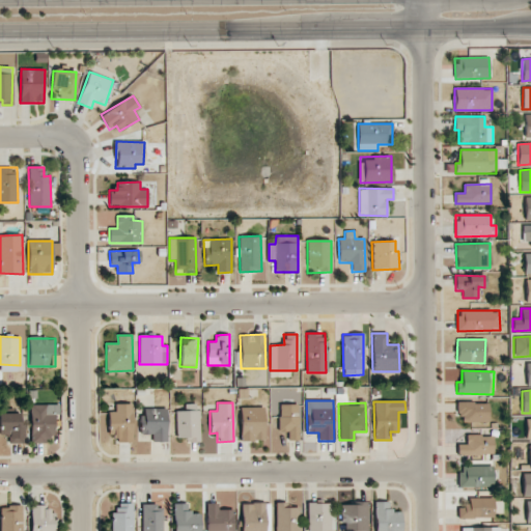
[(488,422),(488,402),(456,402),(456,415),(463,415),(463,422),(488,422)]
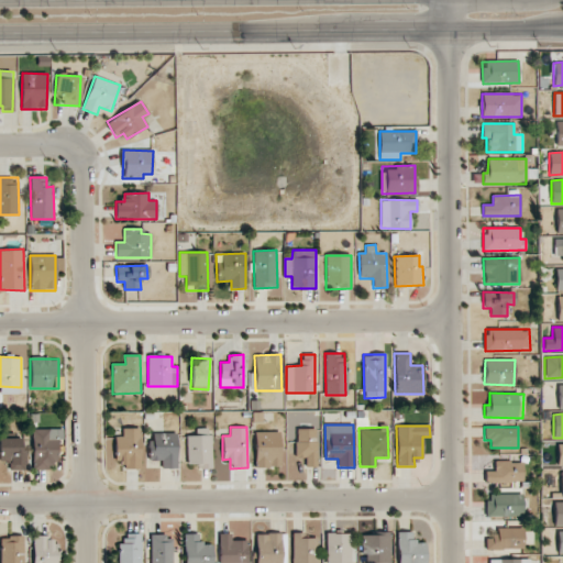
[(114,437),(114,460),(123,460),(123,468),(140,468),(140,428),(123,428),(123,437),(114,437)]
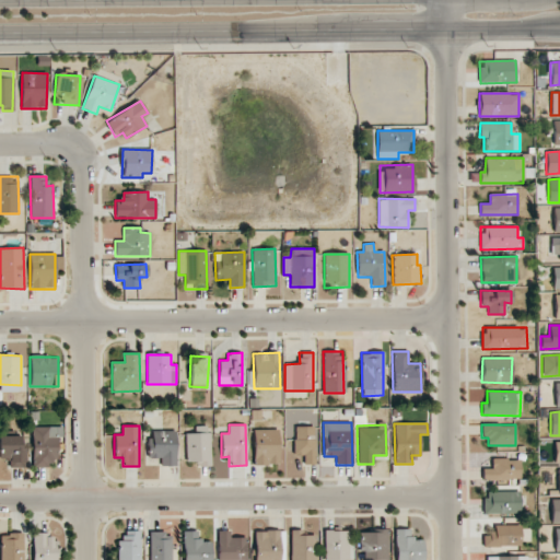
[(304,465),(316,464),(315,426),(293,427),(294,455),(303,455),(304,465)]
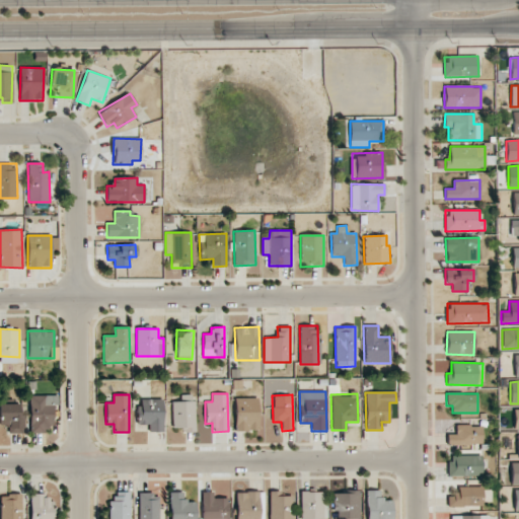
[(57,395),(29,395),(30,433),(46,433),(46,426),(52,425),(52,404),(58,403),(57,395)]
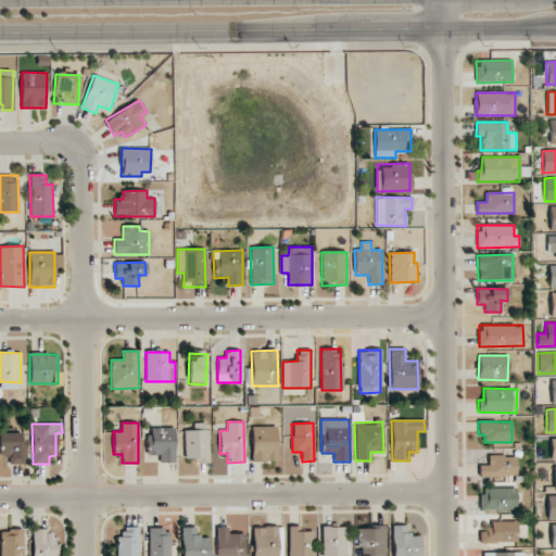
[(252,462),(279,460),(278,426),(251,427),(252,462)]
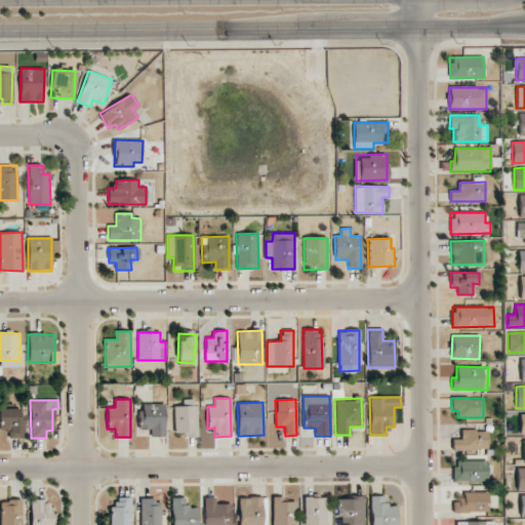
[(197,406),(173,406),(174,433),(186,433),(186,437),(197,437),(197,406)]
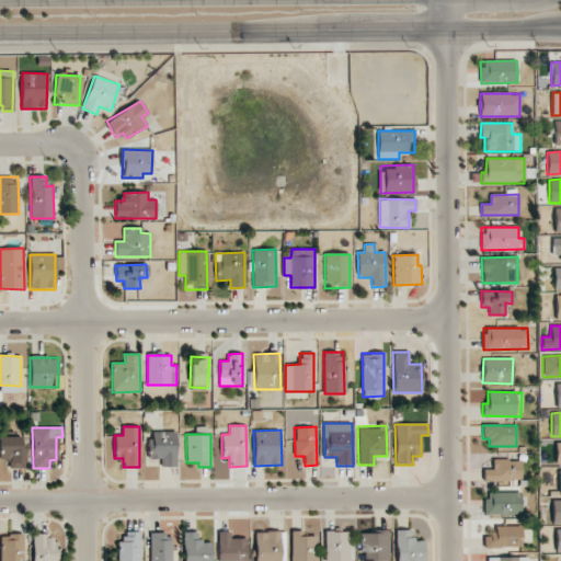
[(23,468),(23,436),(0,436),(0,458),(9,458),(9,469),(23,468)]
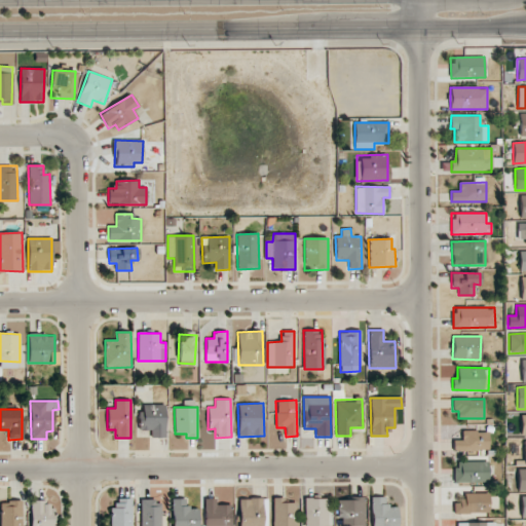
[(488,451),(489,431),(462,430),(461,440),(453,440),(453,450),(488,451)]
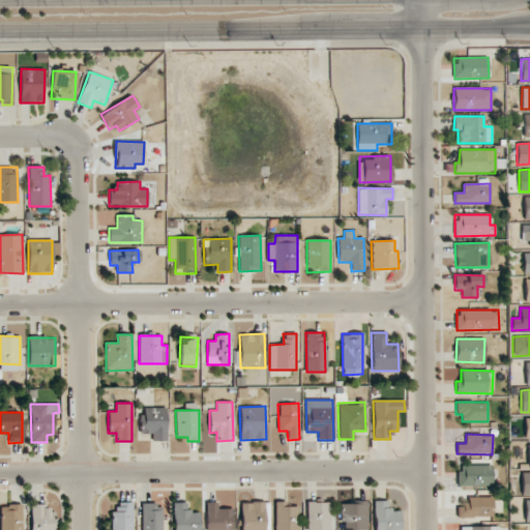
[(458,486),(492,486),(492,466),(457,467),(458,486)]
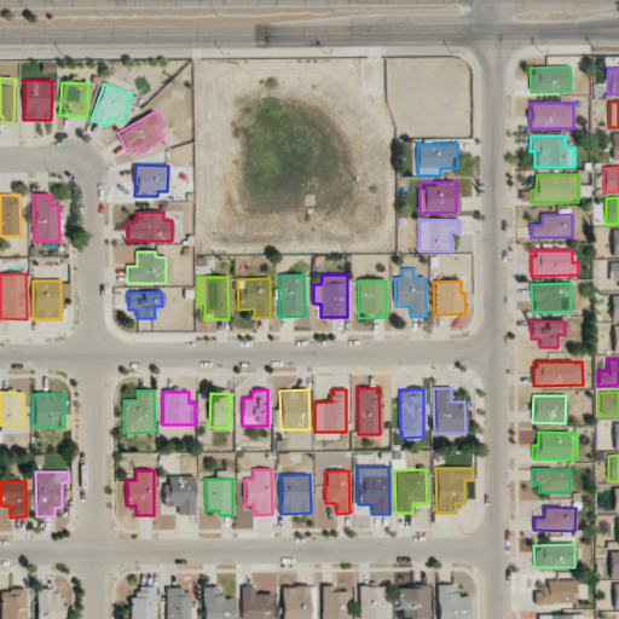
[(618,551),(608,553),(609,578),(618,577),(618,551)]
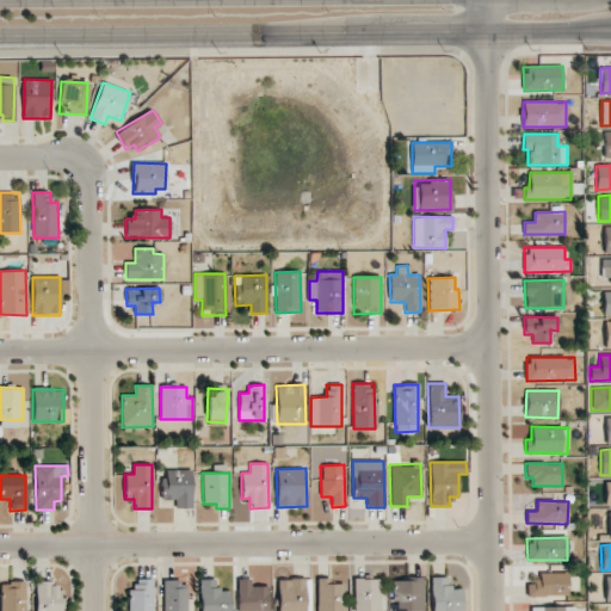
[(568,573),(539,573),(539,584),(526,584),(526,596),(568,596),(568,573)]
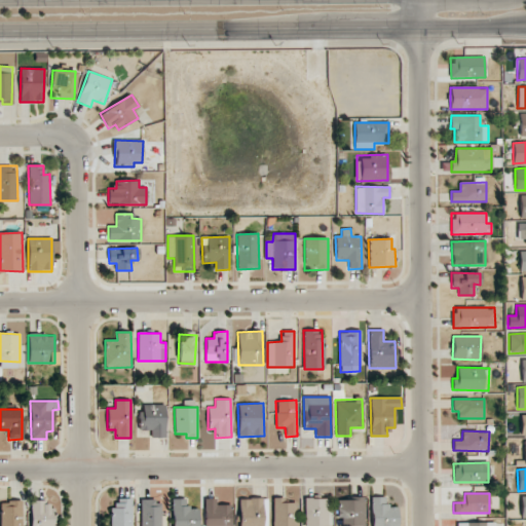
[(397,525),(397,505),(384,505),(384,496),(371,497),(371,525),(397,525)]
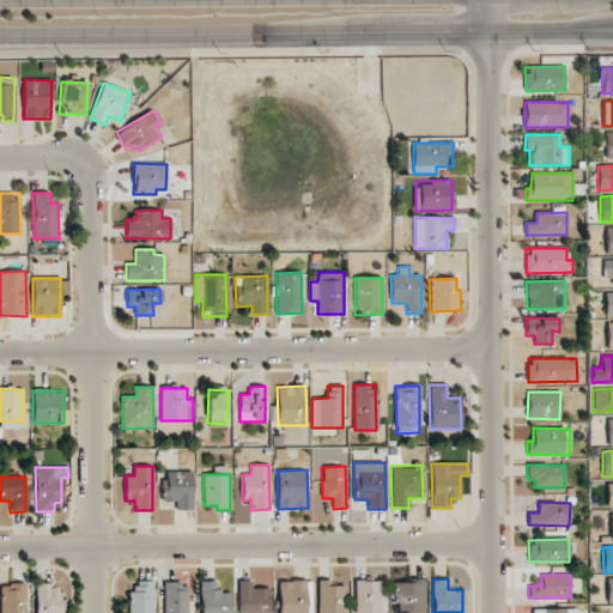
[(424,580),(393,580),(393,604),(398,604),(398,612),(419,612),(425,612),(424,580)]
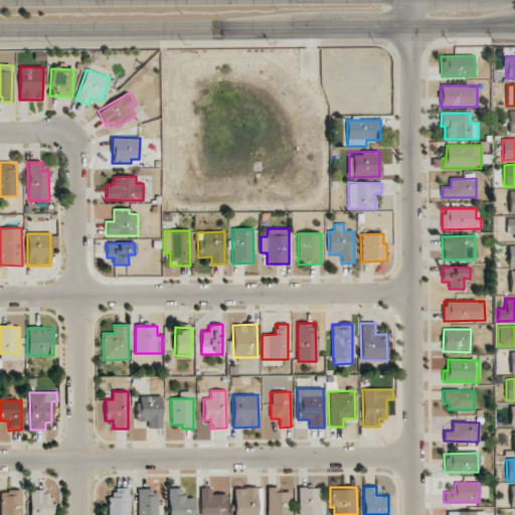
[(128,514),(130,489),(109,488),(108,514),(128,514)]
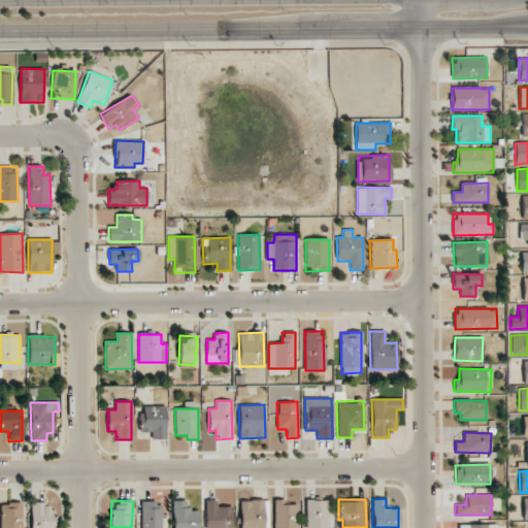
[(198,527),(198,509),(186,509),(186,500),(172,501),(172,527),(198,527)]
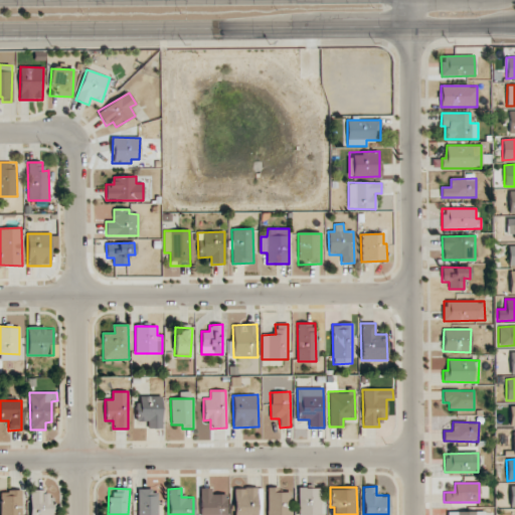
[(200,514),(226,514),(226,494),(211,494),(211,488),(200,488),(200,514)]
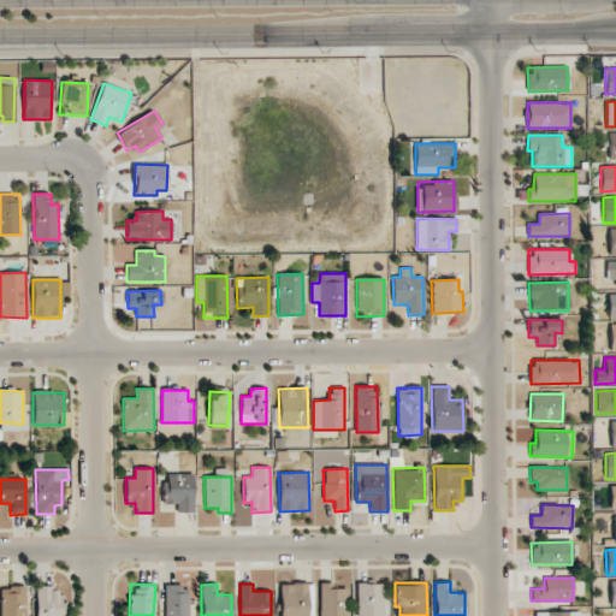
[(279,615),(308,615),(308,584),(280,584),(279,615)]
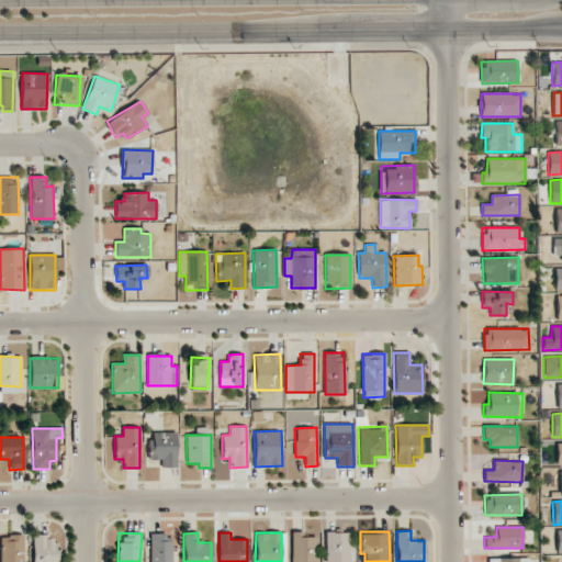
[(315,561),(315,532),(291,534),(291,561),(315,561)]
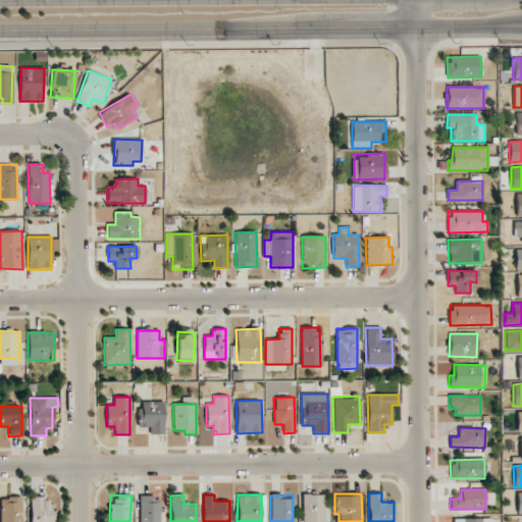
[(327,494),(302,494),(302,521),(310,521),(328,521),(327,494)]
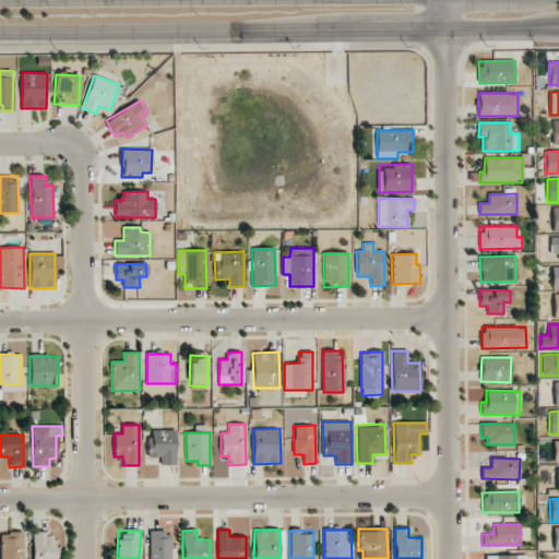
[(46,532),(33,532),(33,558),(57,558),(57,538),(47,538),(46,532)]
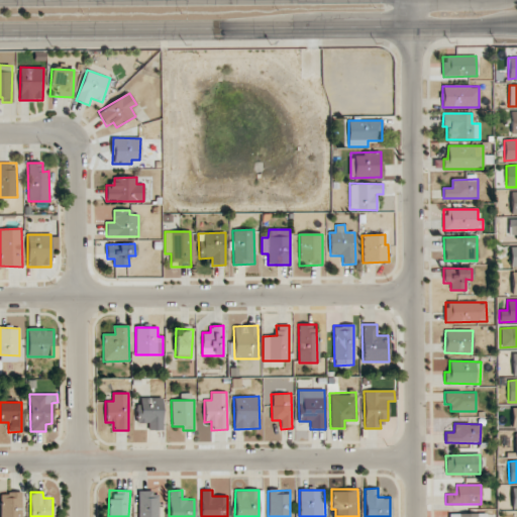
[(137,516),(158,516),(158,492),(138,493),(137,516)]
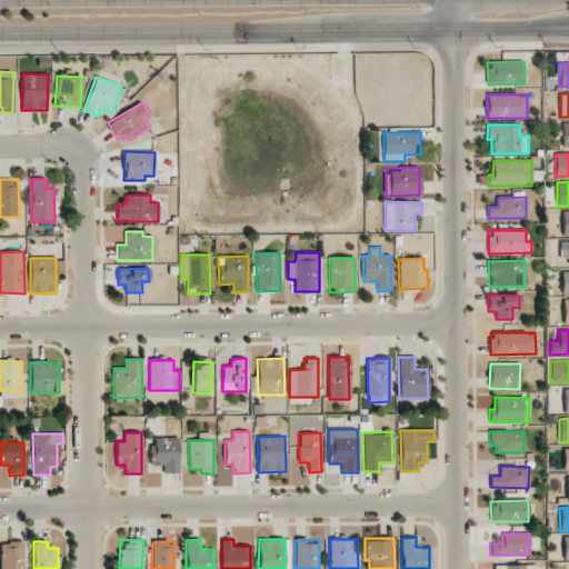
[(22,568),(22,542),(0,542),(0,568),(22,568)]
